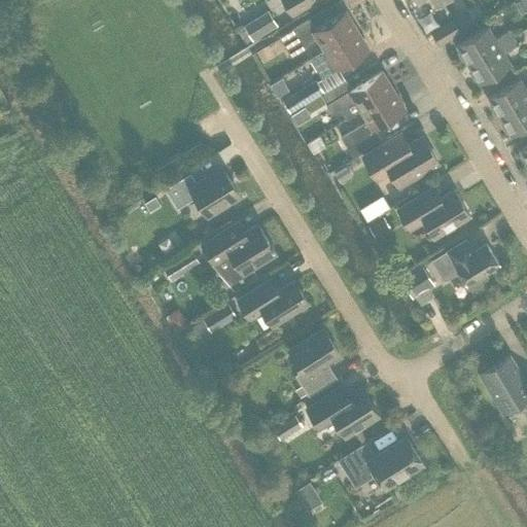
[(292,14),(316,0),(285,0),(284,0),(292,14)]
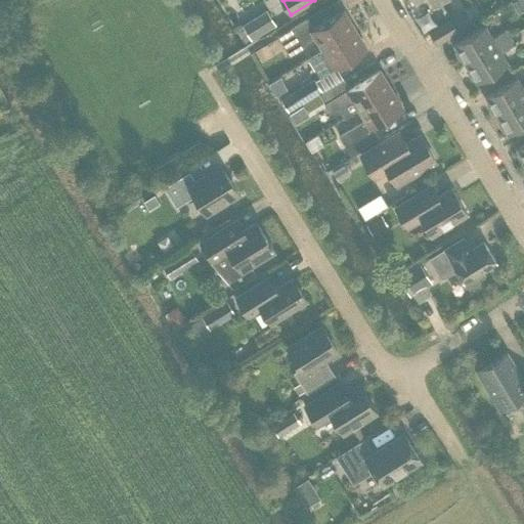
[(242,26),(251,41),(277,26),(268,9),(242,26)]
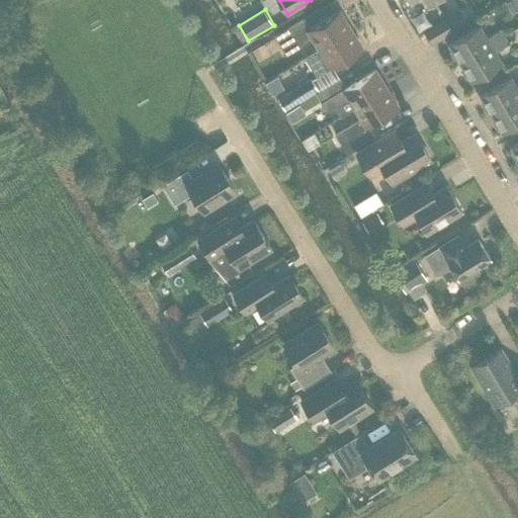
[(319,49),(351,28),(340,10),(311,27),(305,17),(275,35),(286,55),(313,38),(319,49)]
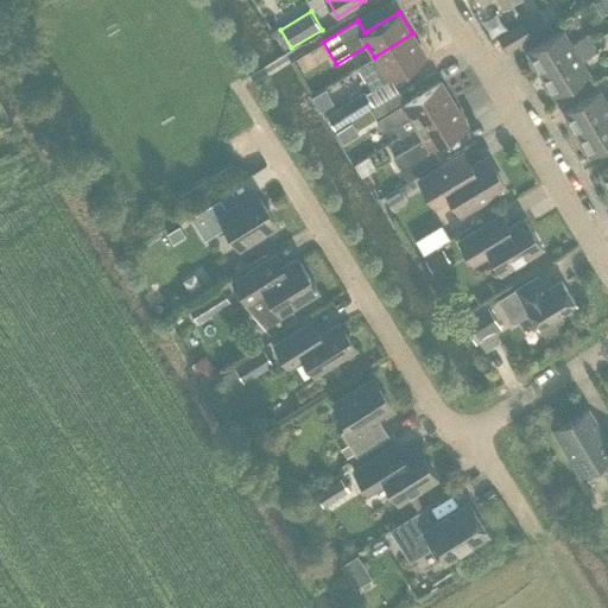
[(532,36),(524,21),(498,37),(506,51),(532,36)]
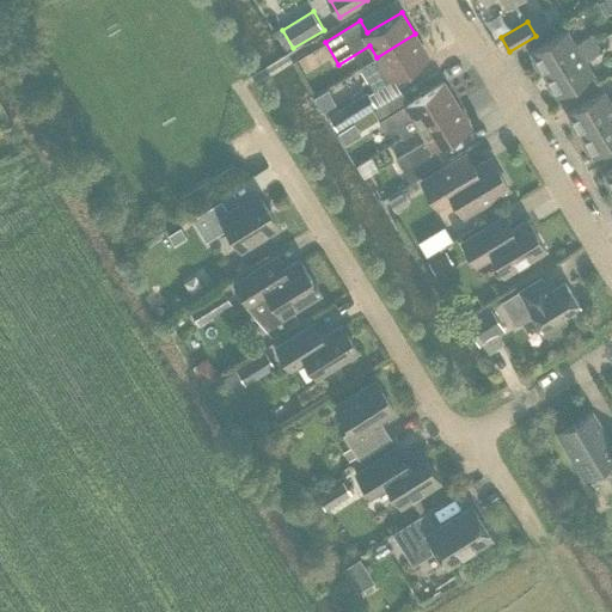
[(543,74),(597,42),(591,34),(575,43),(567,30),(530,51),(543,74)]
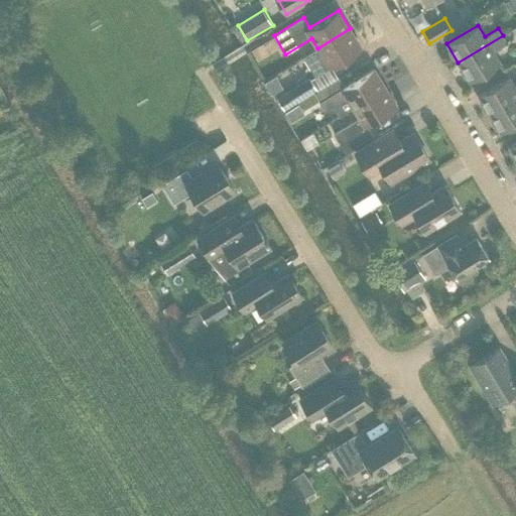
[(315,76),(362,47),(350,28),(317,48),(304,57),(315,76)]
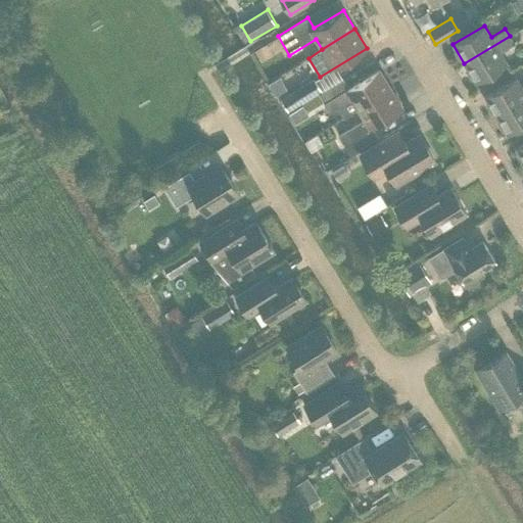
[(510,36),(464,63),(476,83),(507,63),(500,51),(514,43),(510,36)]
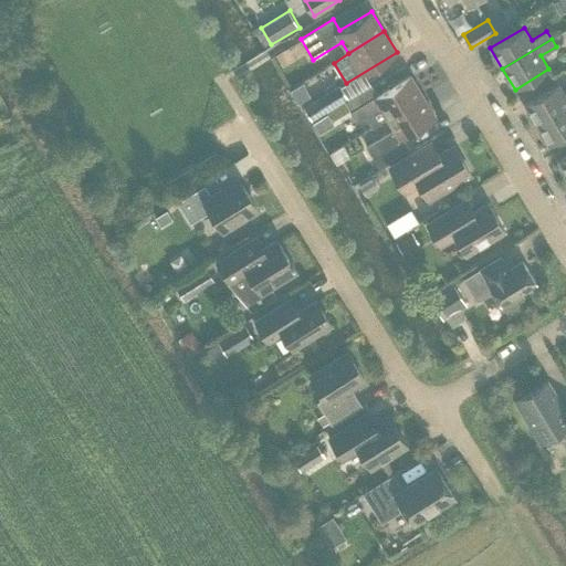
[(387,117),(422,96),(410,75),(378,95),(373,85),(345,102),(357,121),(365,116),(371,127),(387,117)]
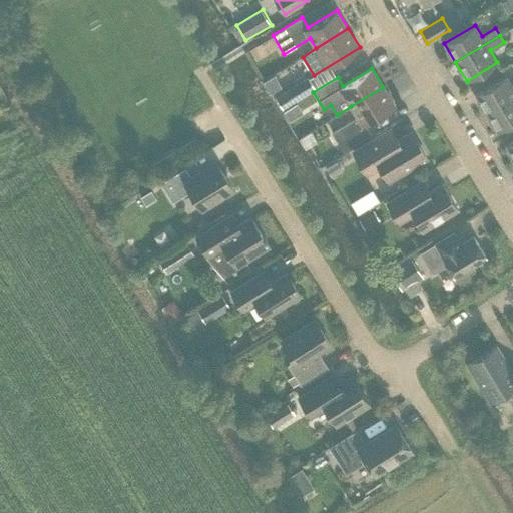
[(274,75),(262,81),(269,92),(280,85),(274,75)]
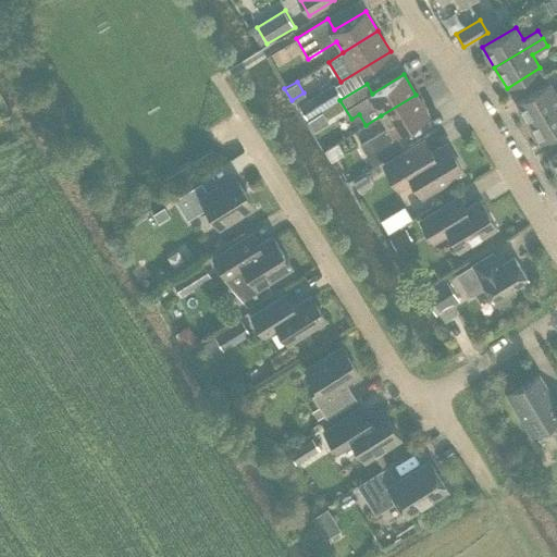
[(528,123),(556,104),(556,94),(556,95),(549,82),(516,102),(528,123)]
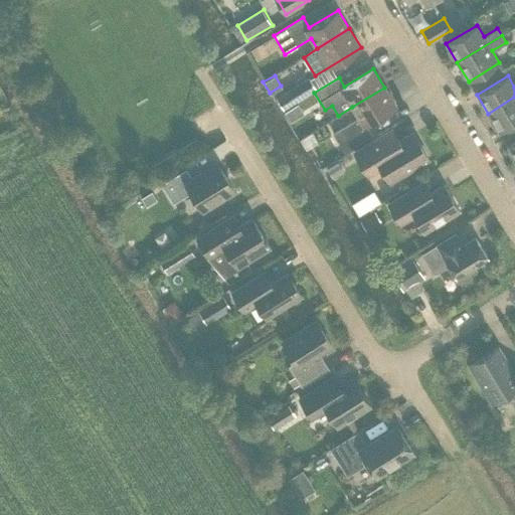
[(309,77),(287,91),(277,97),(284,109),(316,90),(309,77)]
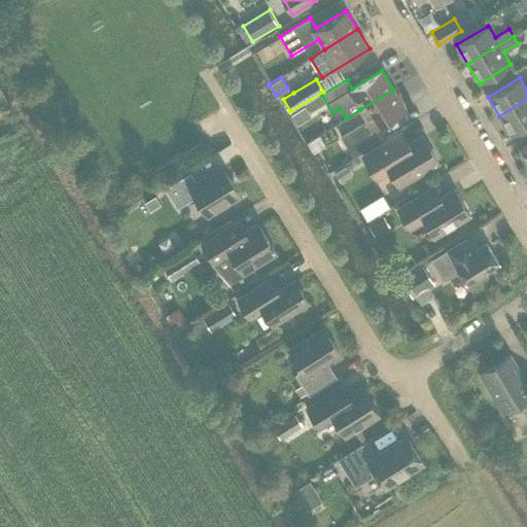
[(393,90),(360,109),(366,120),(341,136),(352,154),(379,139),(373,129),(406,108),(393,90)]
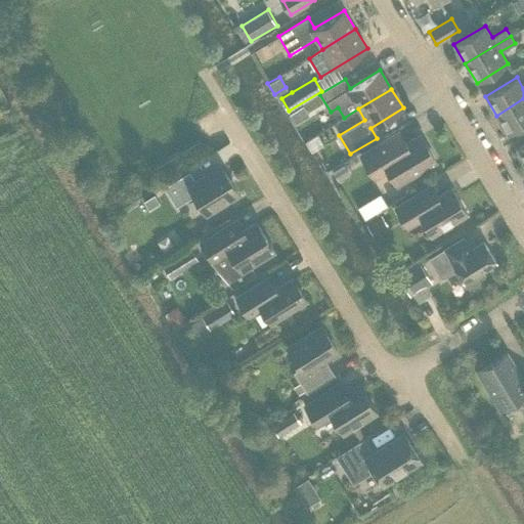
[(523,98),(496,116),(508,134),(523,124),(523,98)]
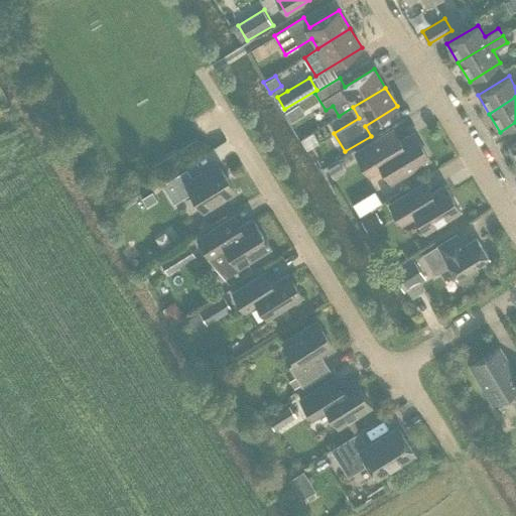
[(391,184),(428,161),(414,138),(391,152),(385,141),(357,158),(370,179),(383,171),(391,184)]
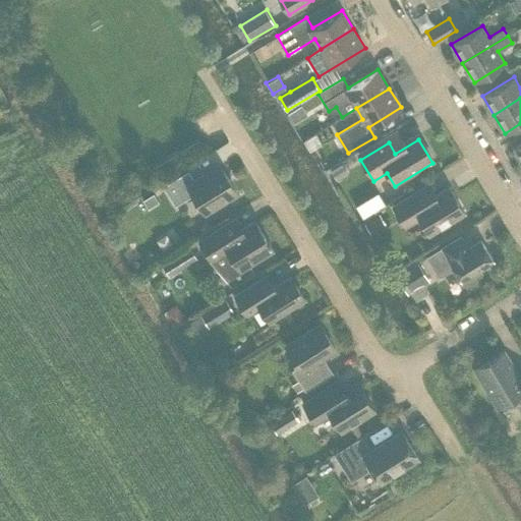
[(205,212),(237,191),(221,165),(195,181),(189,171),(165,186),(176,205),(193,193),(196,197),(187,203),(193,212),(203,207),(205,212)]
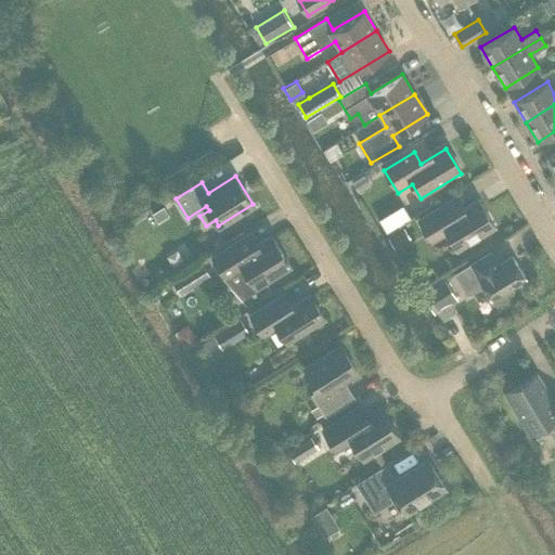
[(459,254),(497,230),(479,203),(452,219),(444,207),(418,223),(428,237),(442,228),(459,254)]
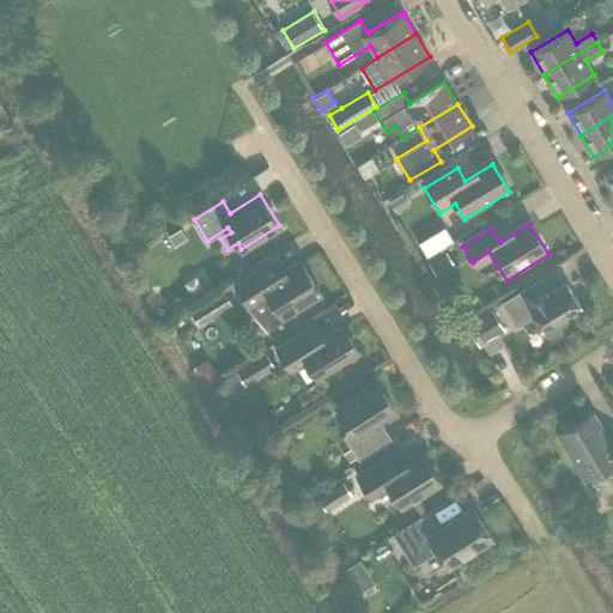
[(181,228),(168,236),(175,246),(187,238),(181,228)]
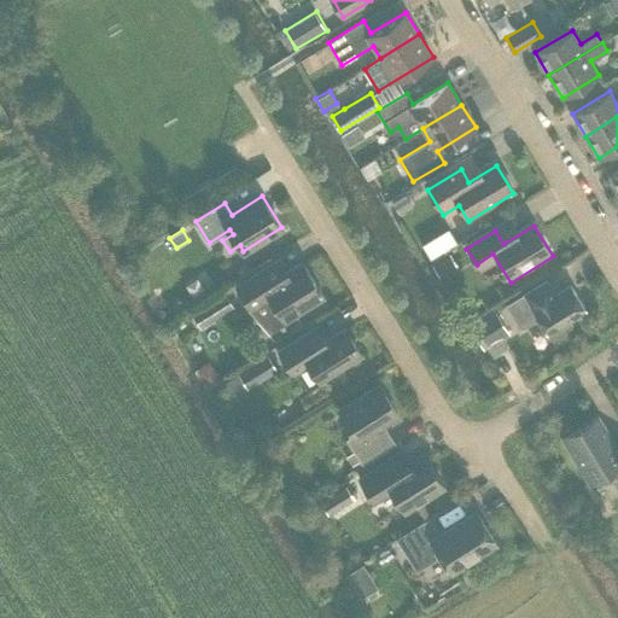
[(296,315),(325,296),(320,289),(322,287),(319,284),(318,285),(303,262),(272,281),(263,269),(237,285),(252,309),(254,308),(279,337),(301,322),(296,315)]
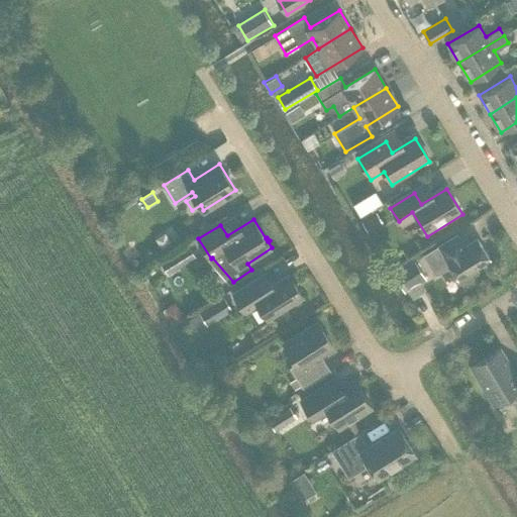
[(450,267),(457,279),(468,286),(476,274),(478,272),(480,272),(477,267),(490,259),(478,238),(453,252),(446,241),(423,255),(430,267),(435,276),(450,267)]
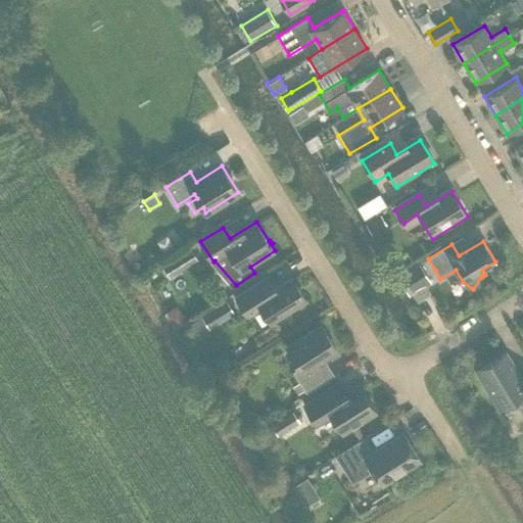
[(409,293),(430,281),(420,263),(397,276),(409,293)]
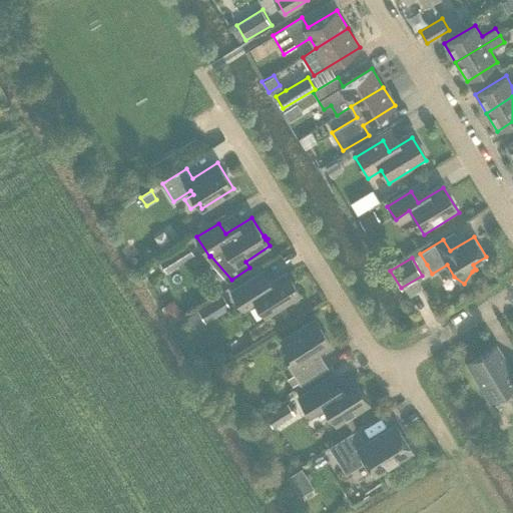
[(267,316),(301,295),(287,273),(261,289),(252,277),(232,290),(244,309),(257,301),(267,316)]
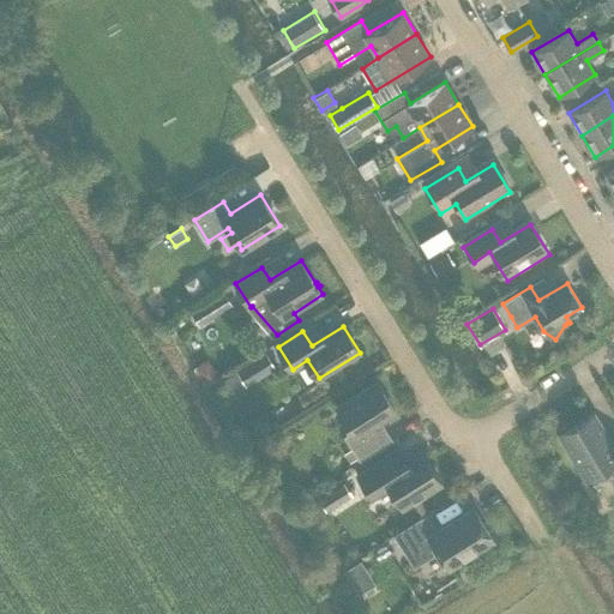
[(246,386),(276,368),(266,353),(236,371),(246,386)]
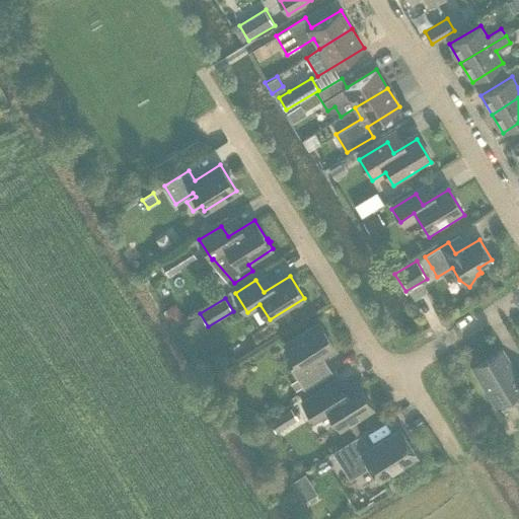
[(320,356),(335,347),(320,324),(286,346),(298,364),(292,368),(305,389),(331,373),(320,356)]
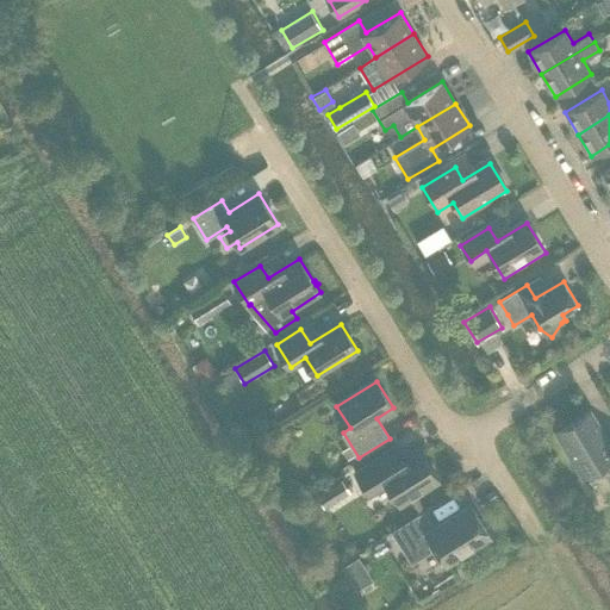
[(609,473),(609,447),(589,412),(558,431),(584,474),(604,462),(609,473)]
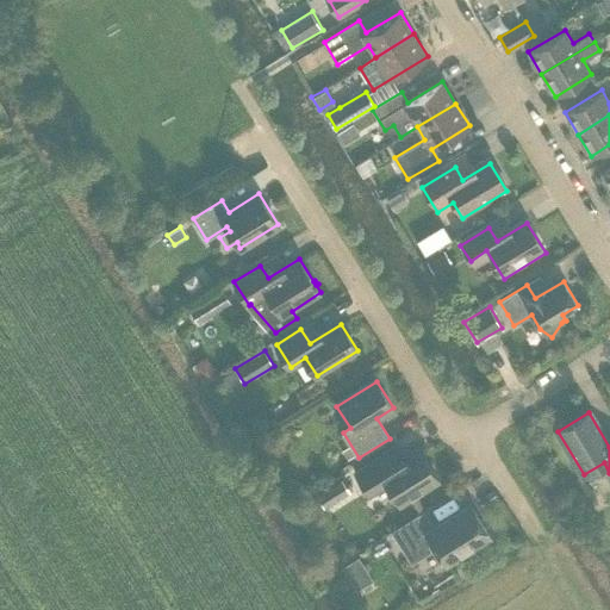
[(381,475),(387,485),(399,503),(439,479),(419,448),(392,466),(384,453),(355,471),(365,486),(381,475)]
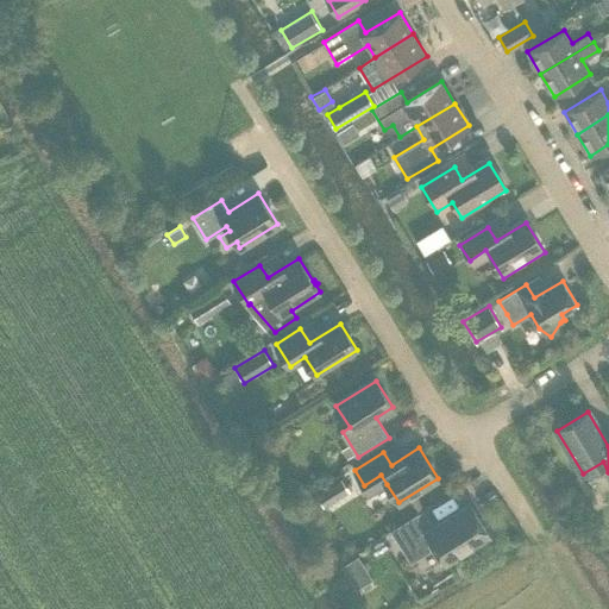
[(325,508),(350,493),(341,479),(316,495),(325,508)]
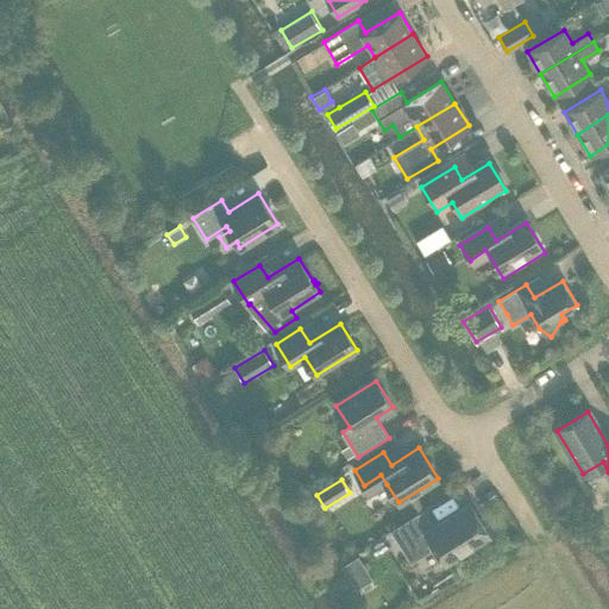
[(446,564),(490,535),(470,503),(434,526),(424,510),(391,531),(412,562),(435,546),(446,564)]
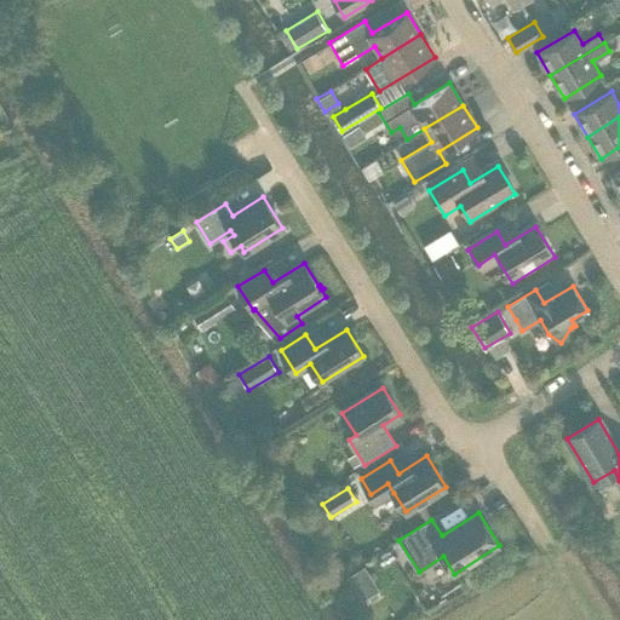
[(363,567),(348,577),(362,600),(378,590),(363,567)]
